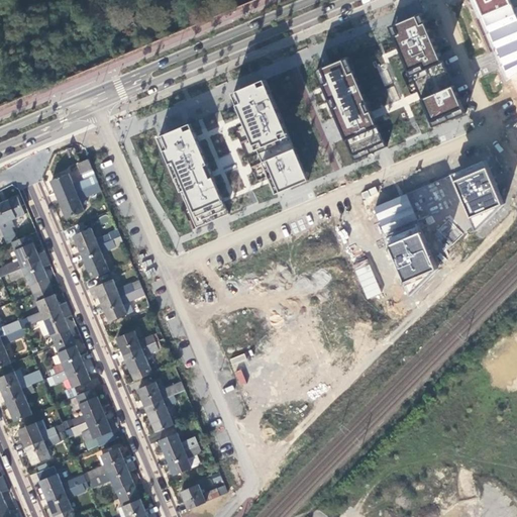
[(516,0),(474,0),(509,81),(516,74),(516,18),(509,0),(516,0)]
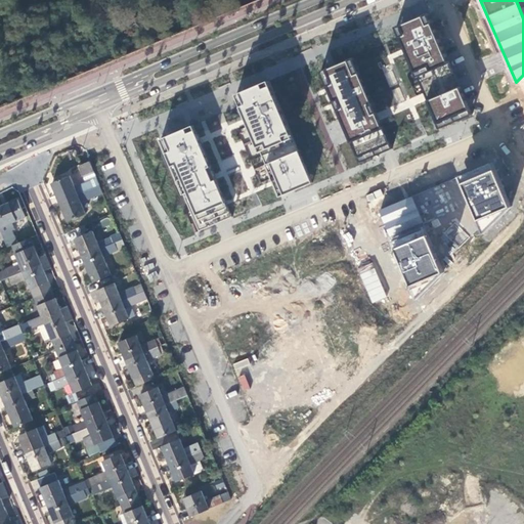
[(473,114),(429,12),(397,26),(401,38),(318,72),(324,87),(316,90),(331,123),(341,118),(358,163),(392,148),(386,132),(433,113),(439,129),(473,114)]
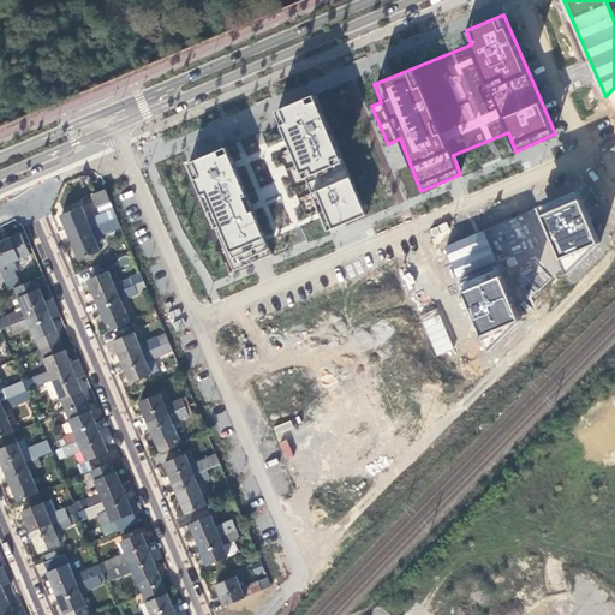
[(366,215),(316,94),(276,111),(282,124),(189,163),(195,179),(190,181),(228,274),(273,255),(266,240),(321,216),(328,231),(366,215)]
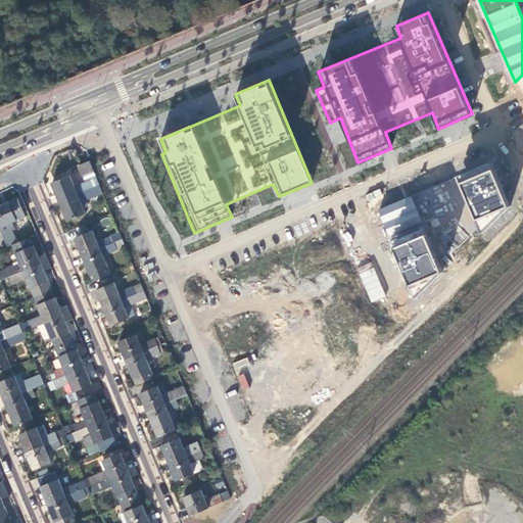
[(93,172),(89,161),(79,165),(83,176),(93,172)]
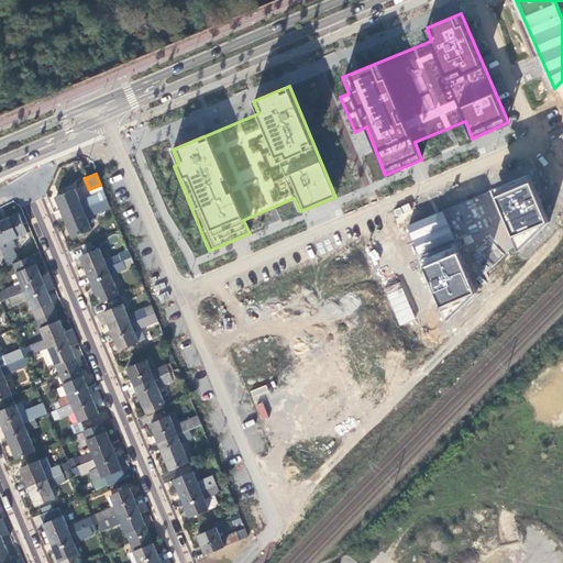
[(550,224),(530,174),(490,191),(520,254),(550,224)]
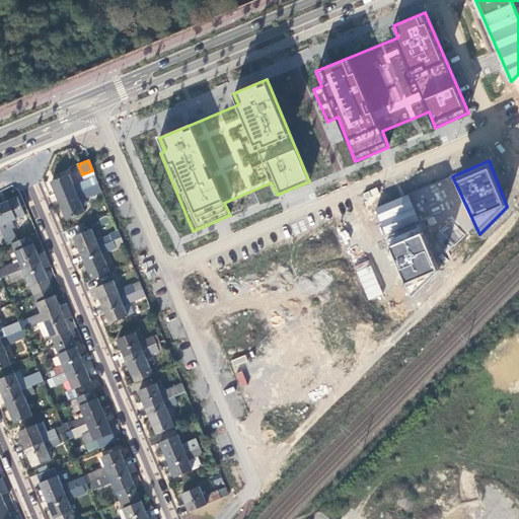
[(52,182),(59,201),(98,184),(92,170),(82,174),(85,181),(74,186),(69,174),(52,182)]
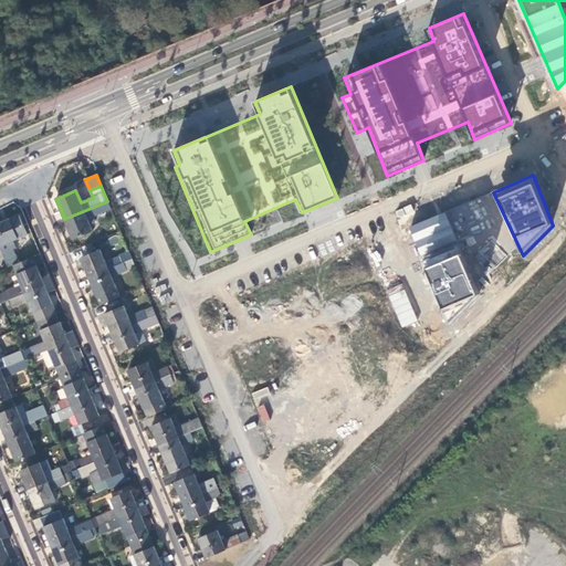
[(107,201),(64,219),(73,239),(93,231),(87,219),(111,209),(107,201)]
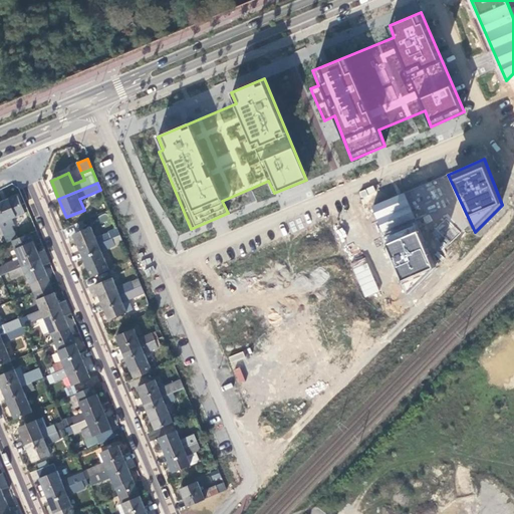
[(437,266),(406,193),(371,207),(406,296),(437,266)]
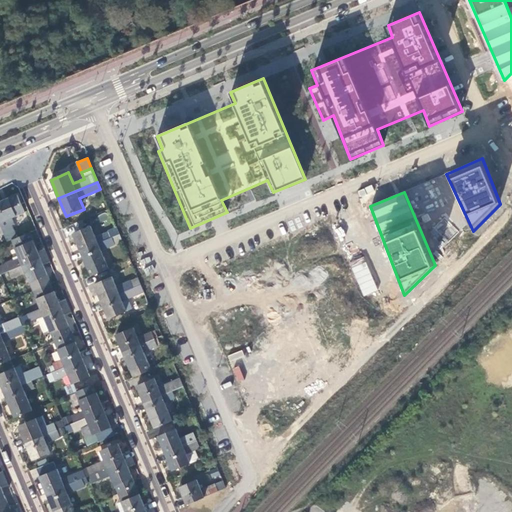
[(18,195),(0,202),(0,224),(3,232),(5,231),(1,223),(25,213),(18,195)]
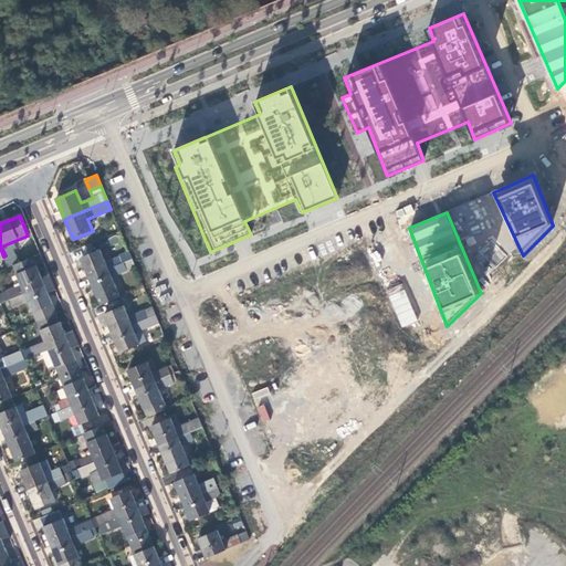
[(82,259),(90,278),(124,263),(122,258),(106,263),(101,250),(82,259)]
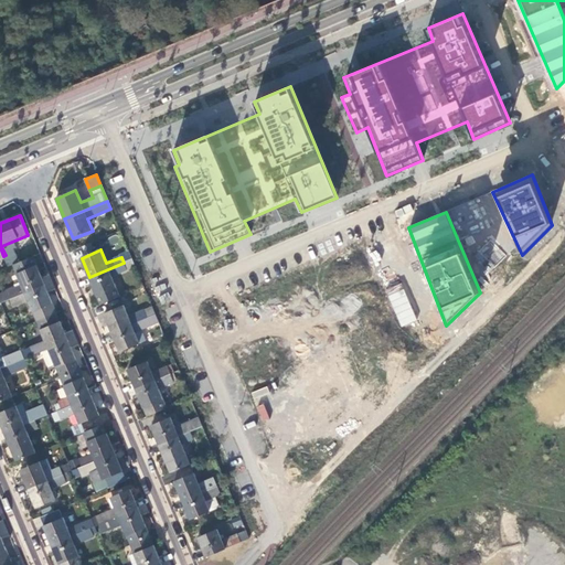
[(16,297),(44,285),(33,257),(14,265),(22,285),(0,294),(0,299),(1,302),(16,297)]
